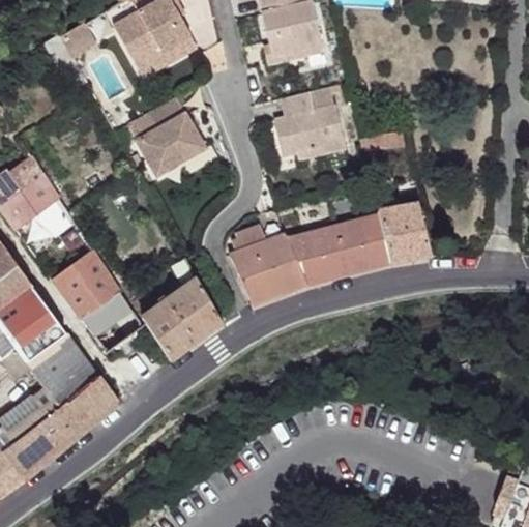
[(158,0),(113,25),(136,65),(160,52),(168,64),(199,47),(172,0),(158,0)]
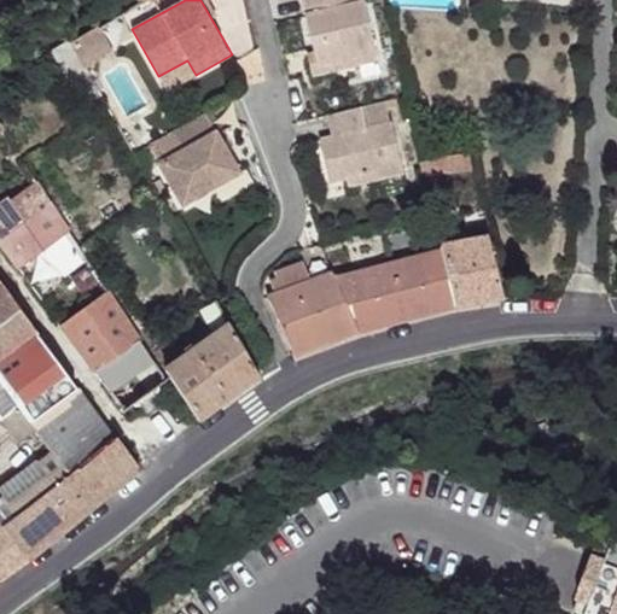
[(302,0),(319,57),(320,64),(360,56),(361,63),(380,58),(364,0),(302,0)]
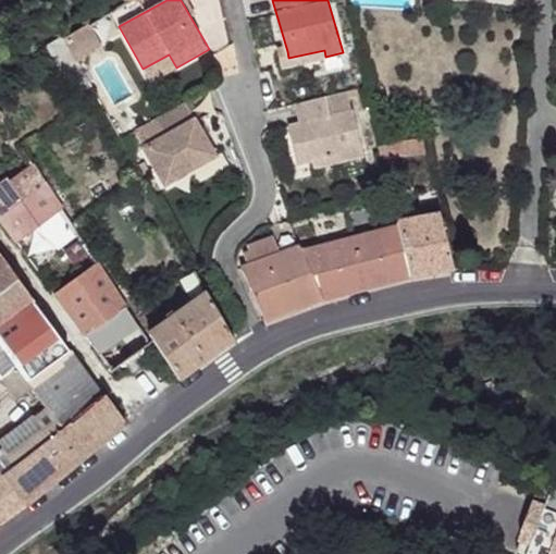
[(88,21),(63,37),(71,50),(76,60),(102,45),(88,21)]
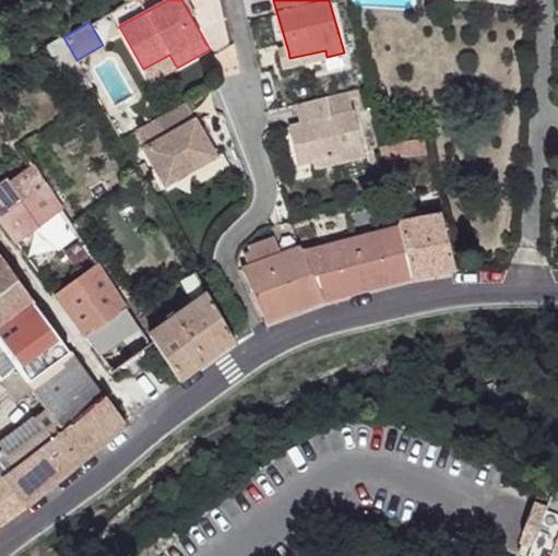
[(57,58),(66,74),(80,66),(76,60),(71,50),(57,58)]
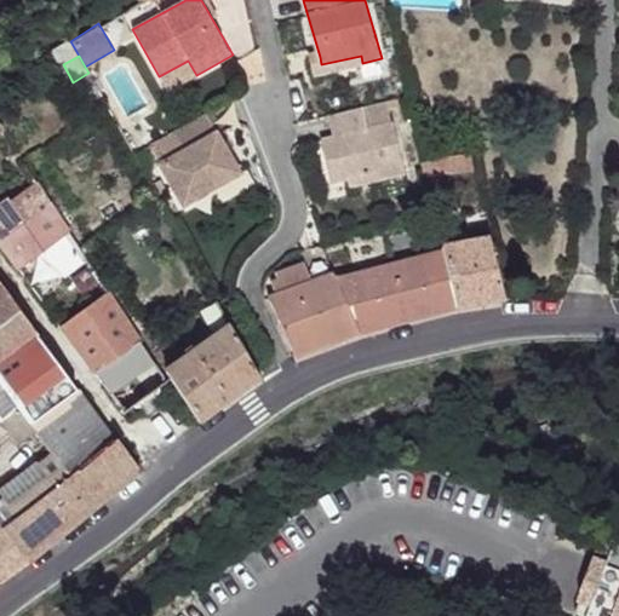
[(320,57),(310,59),(315,75),(362,63),(361,56),(321,64),(320,57)]
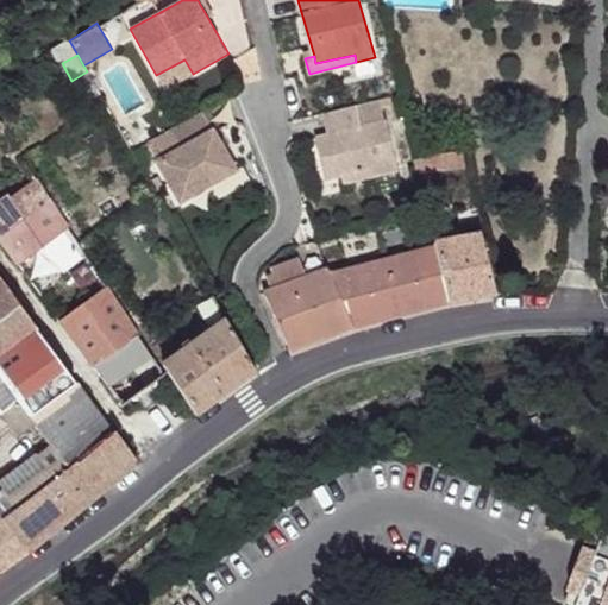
[(375,57),(356,62),(359,74),(377,69),(375,57)]
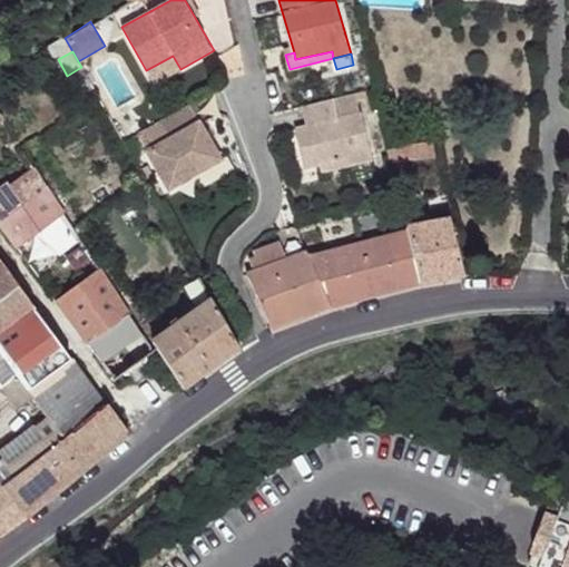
[(173,56),(146,70),(154,84),(180,69),(173,56)]
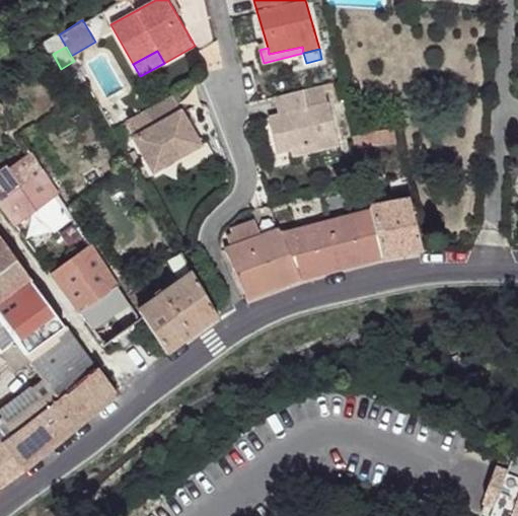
[(322,85),(274,96),(278,114),(268,117),(272,134),(333,117),(328,101),(326,102),(322,85)]
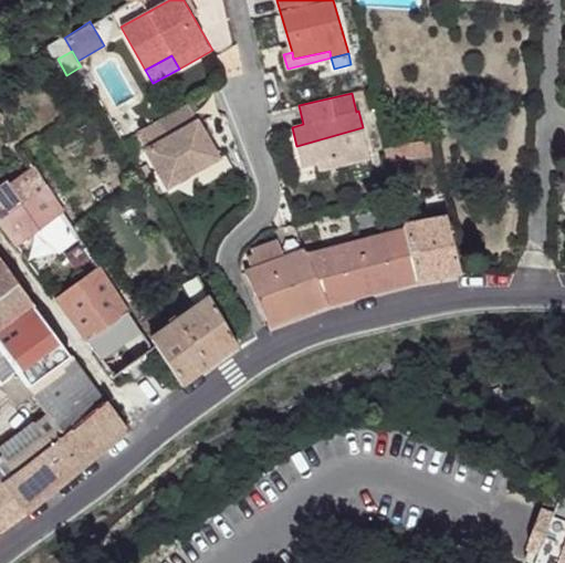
[(189,103),(137,132),(167,186),(219,158),(189,103)]
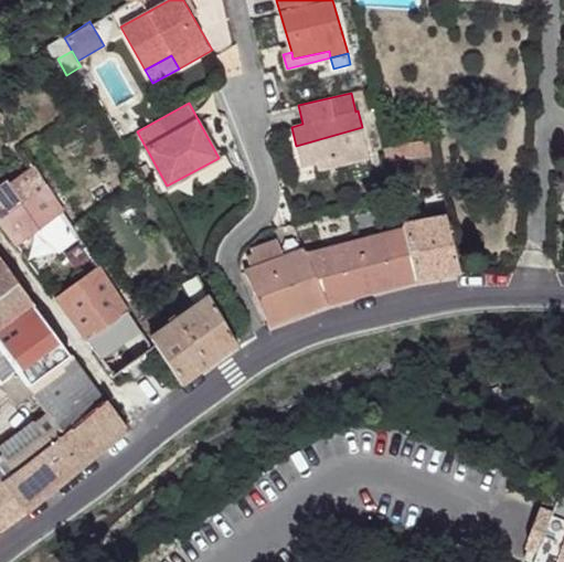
[(362,127),(296,146),(301,167),(317,162),(341,158),(342,163),(369,158),(362,127)]
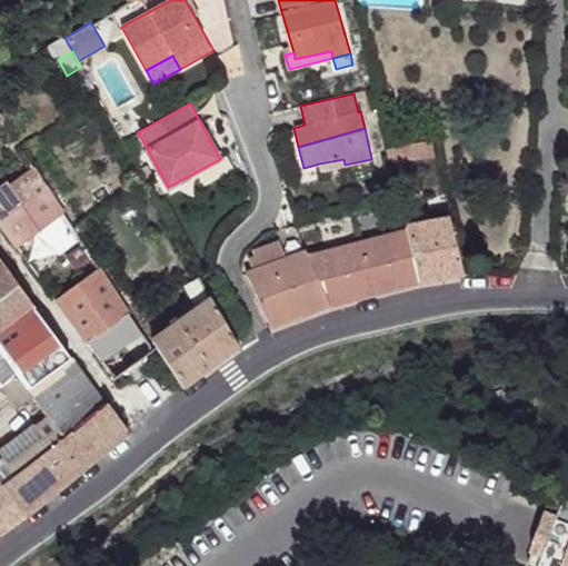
[(432,138),(395,144),(398,157),(398,158),(435,151),(432,138)]
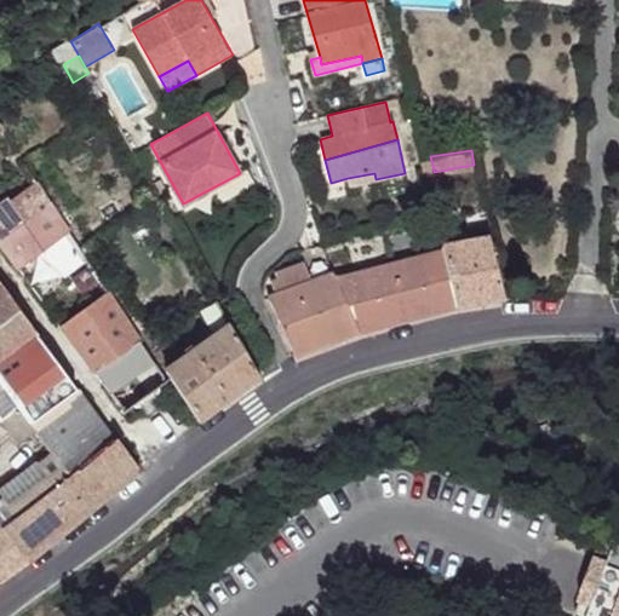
[(420,157),(419,157),(423,172),(434,171),(430,156),(420,157)]
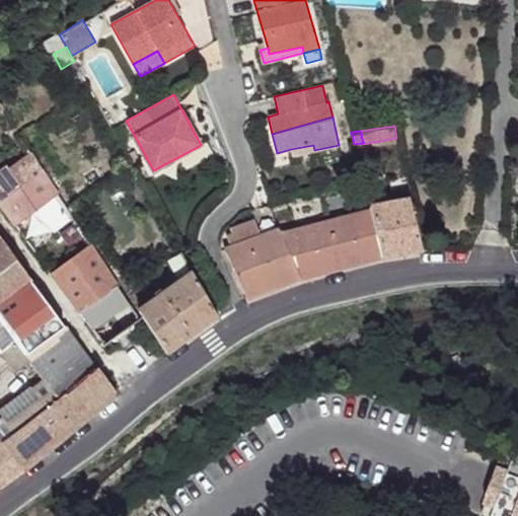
[(313,145),(291,149),(292,155),(314,150),(313,145)]
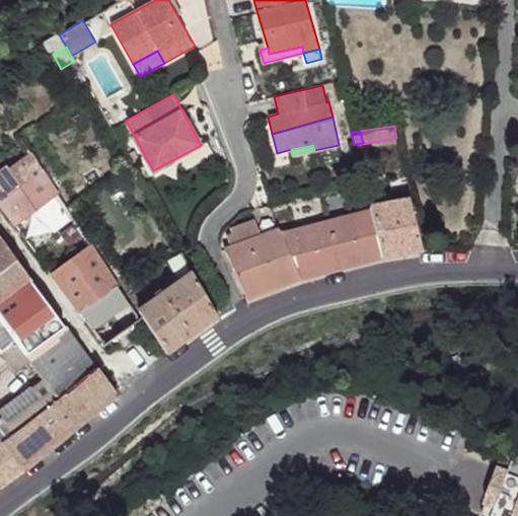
[(33,149),(8,166),(19,182),(42,167),(45,166),(33,149)]
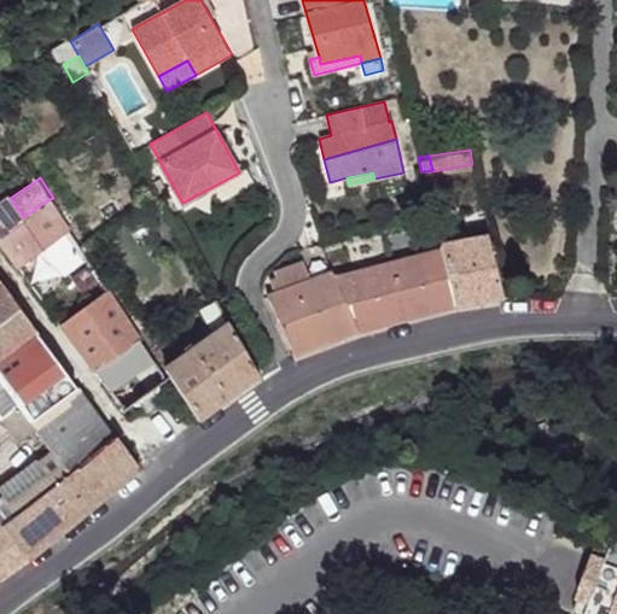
[(7,192),(0,196),(0,233),(23,217),(10,198),(7,192)]
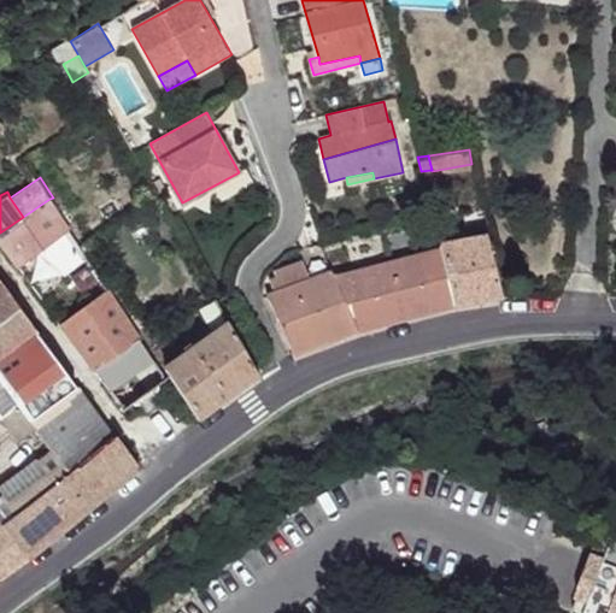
[(50,199),(0,233),(0,239),(15,259),(33,246),(68,269),(88,255),(50,199)]
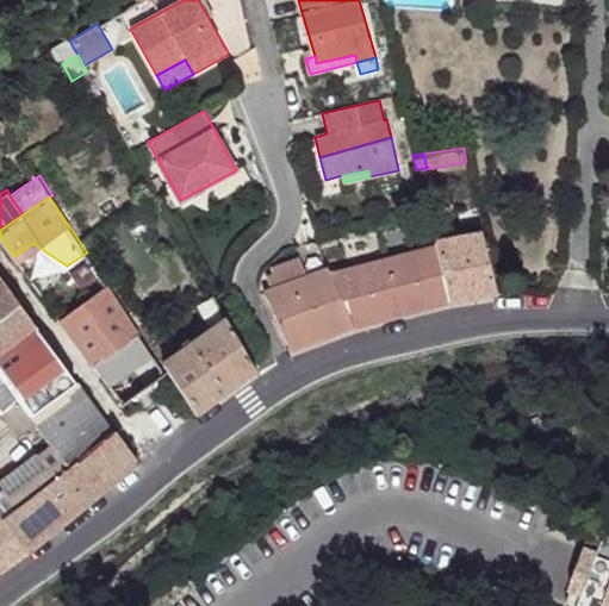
[(477,205),(457,210),(459,222),(480,217),(477,205)]
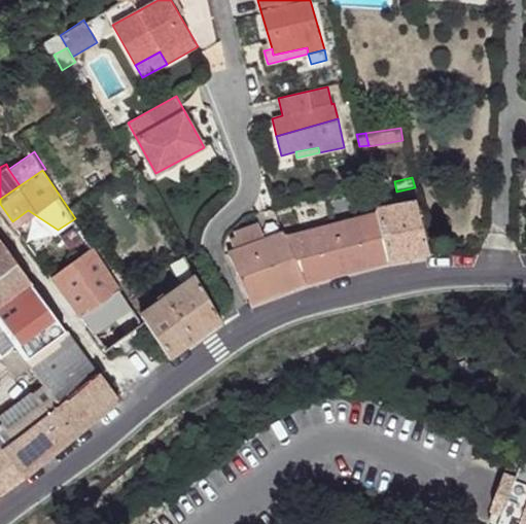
[(414,201),(374,208),(375,212),(379,228),(381,239),(386,259),(426,253),(414,201)]
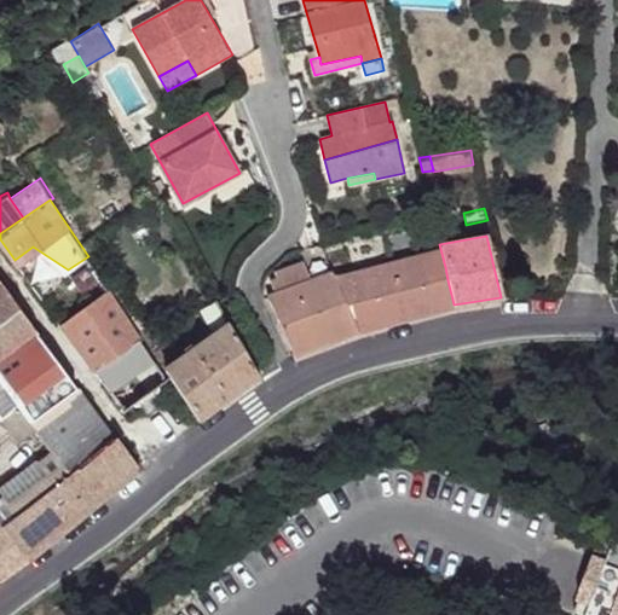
[(448,280),(445,267),(440,249),(341,276),(336,277),(340,291),(344,301),(358,331),(454,305),(448,280)]
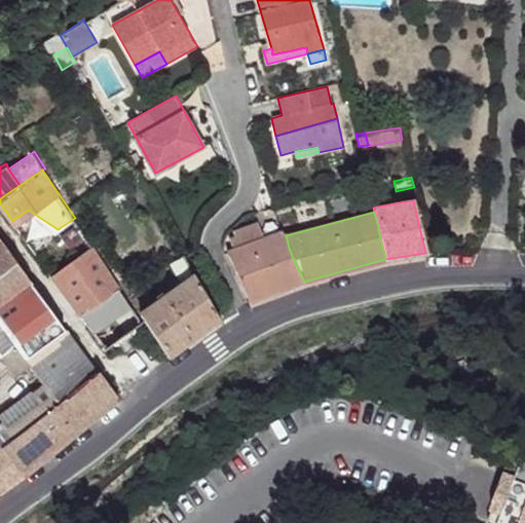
[(266,236),(263,225),(261,221),(236,228),(237,232),(231,235),(234,246),(266,236)]
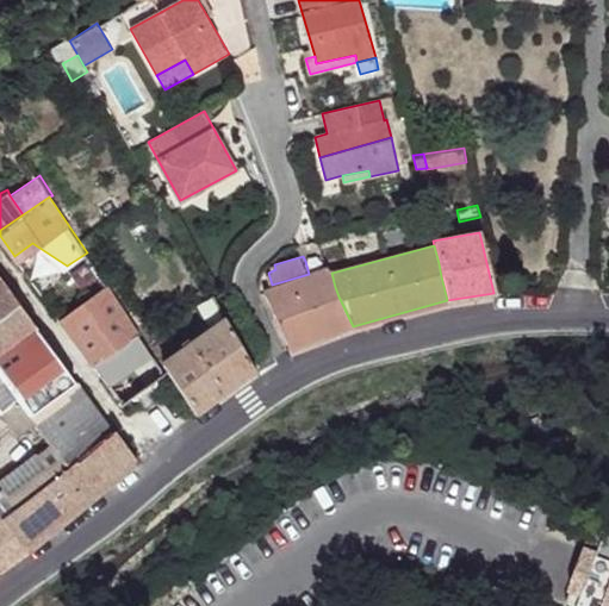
[(335,287),(331,273),(329,267),(309,274),(272,285),(266,287),(287,349),(353,326),(339,297),(335,287)]
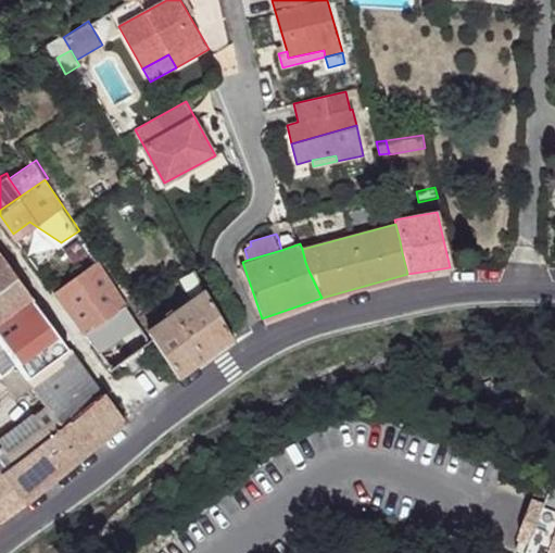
[(0,319),(32,297),(2,255),(0,256),(0,319)]
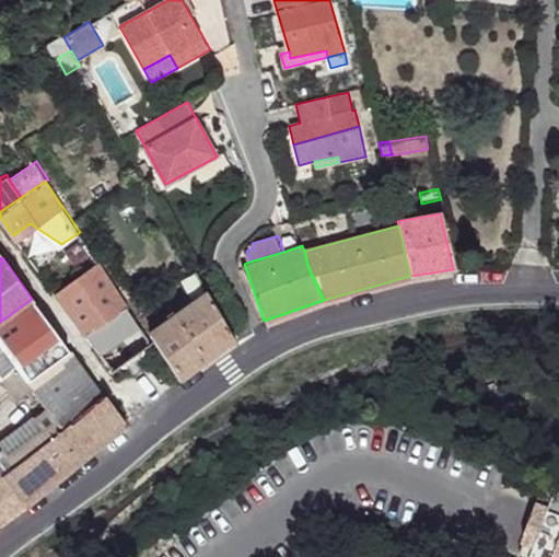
[(97,259),(54,291),(111,370),(151,340),(97,259)]
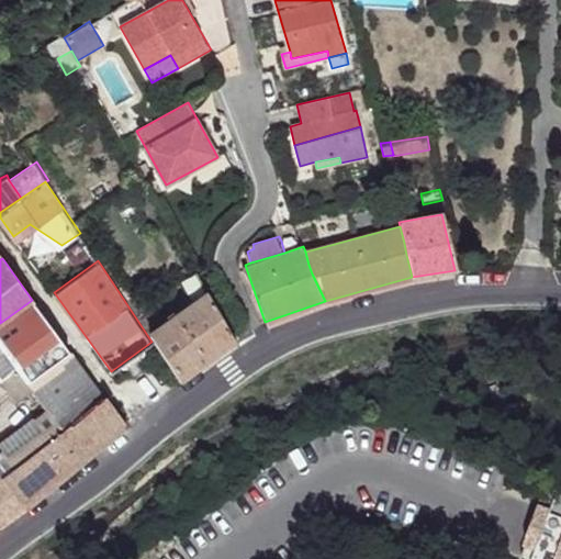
[(182,281),(179,282),(184,290),(201,280),(199,278),(197,274),(195,271),(183,278),(182,281)]
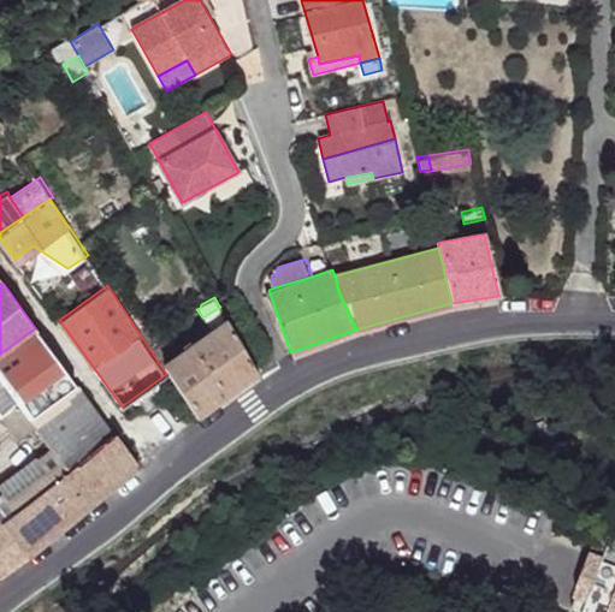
[(184,352),(165,364),(196,416),(256,372),(228,320),(213,332),(184,352)]
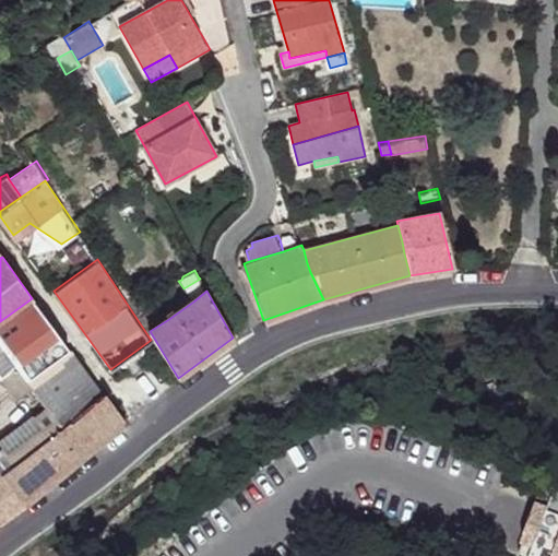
[(101,393),(32,298),(0,321),(0,347),(40,401),(59,425),(34,447),(57,476),(125,421),(103,391),(101,393)]
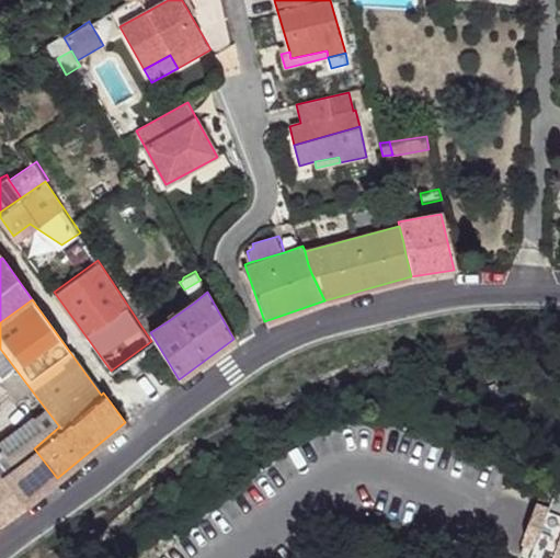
[(41,402),(0,439),(0,445),(2,448),(0,450),(0,475),(29,453),(31,451),(34,448),(59,426),(41,402)]
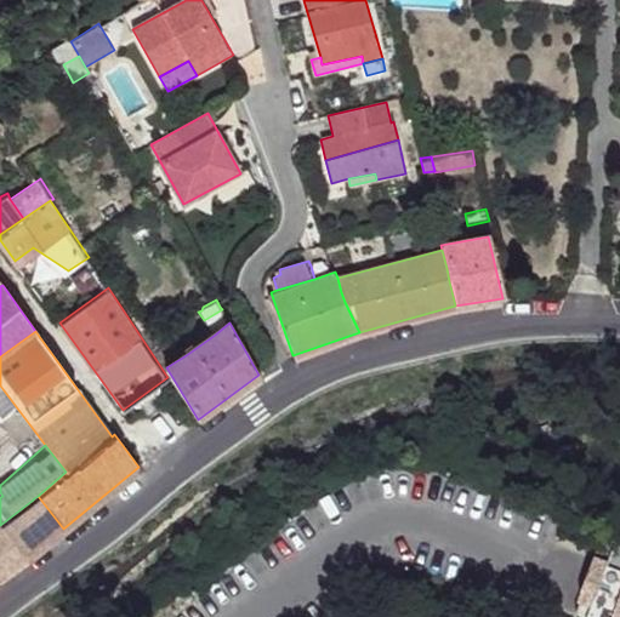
[(63,529),(38,496),(34,498),(32,501),(28,503),(0,525),(27,559),(29,556),(63,529)]
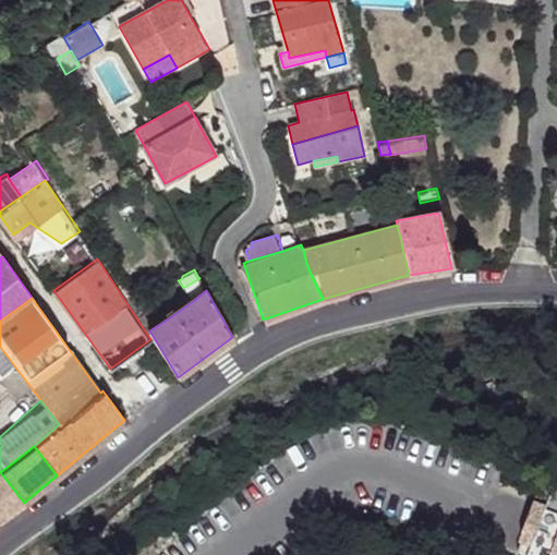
[(0,520),(24,503),(0,472),(0,520)]
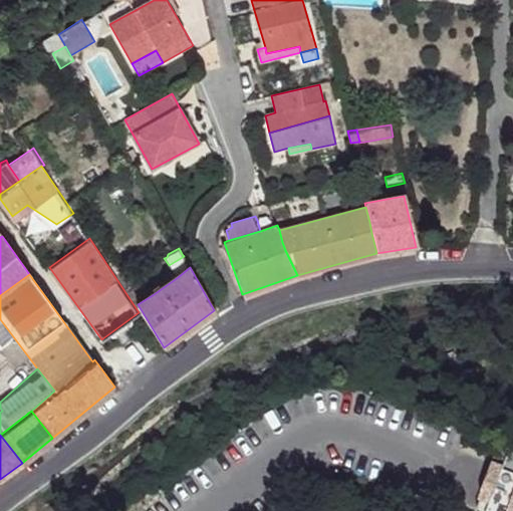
[(512,510),(512,451),(510,449),(501,440),(490,458),(476,496),(479,498),(476,506),(482,510),(512,510)]
